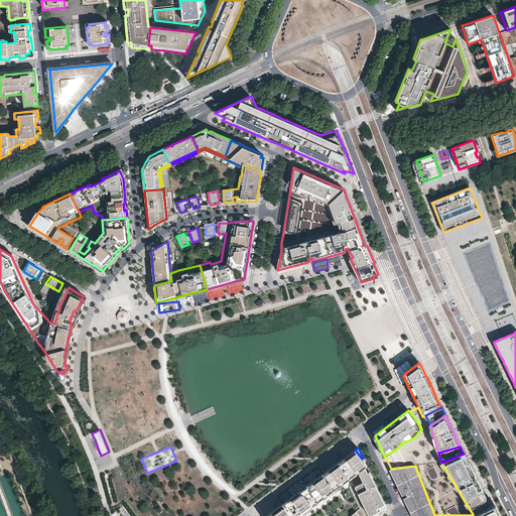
[(368,468),(367,466),(366,464),(363,458),(362,459),(355,449),(351,453),(350,454),(342,460),(339,462),(326,471),(323,474),(313,480),(307,485),(313,494),(318,501),(325,496),(321,492),(325,490),(328,494),(335,489),(341,485),(338,480),(341,478),(344,482),(351,478),(352,481),(354,485),(364,507),(360,509),(351,515),(378,515),(380,514),(382,512),(384,510),(385,508),(387,506),(368,468)]
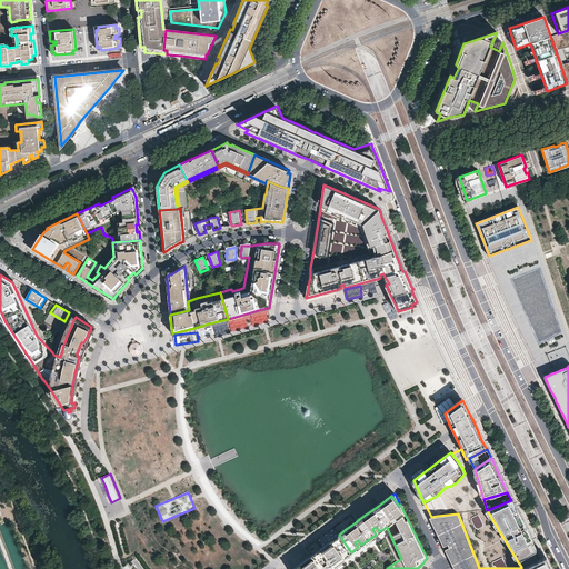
[(535,549),(511,500),(487,510),(517,560),(535,549)]
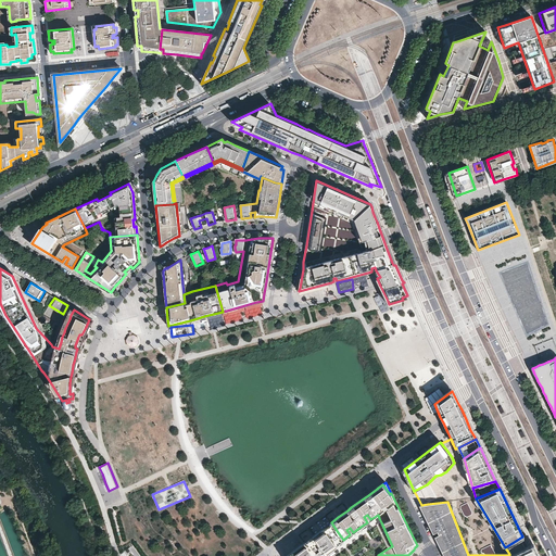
[(421,505),(445,555),(468,555),(447,502),(428,504),(421,505)]
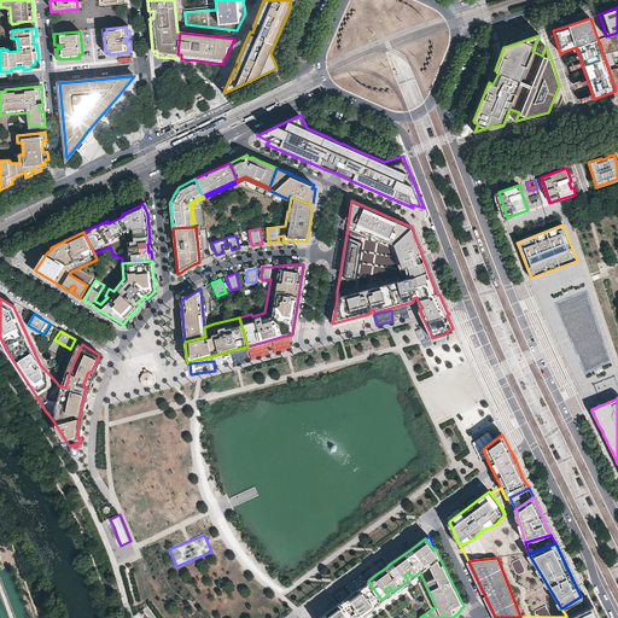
[(363,616),(375,607),(374,606),(382,600),(375,592),(368,581),(365,584),(353,592),(353,593),(337,604),(328,610),(318,617),(355,617),(356,617),(361,616),(359,613),(361,612),(363,616)]
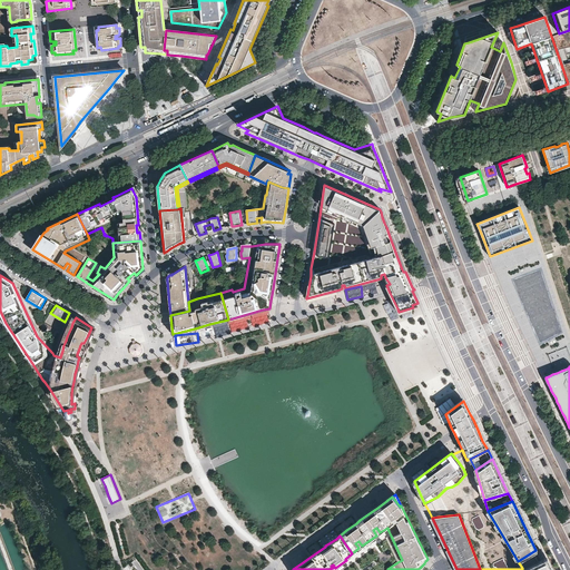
[(402,560),(391,536),(386,538),(397,562),(402,560)]
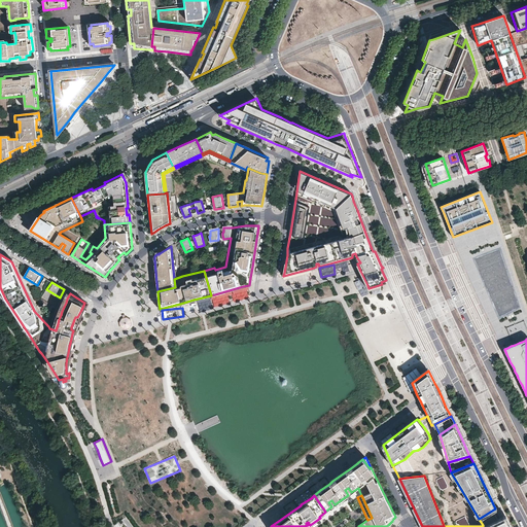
[(500,518),(495,508),(479,519),(483,525),(500,518)]
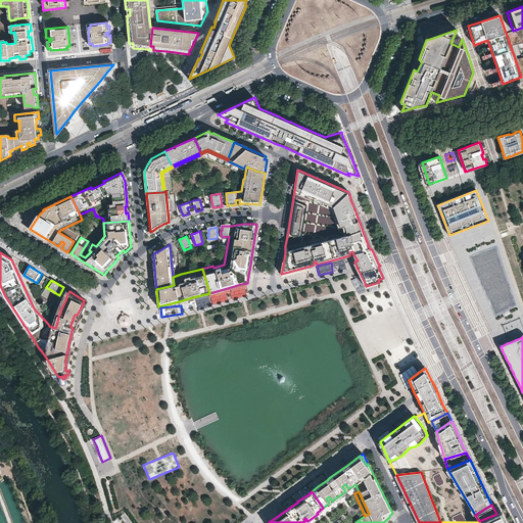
[(496,514),(479,521),(479,522),(506,522),(501,512),(496,514)]
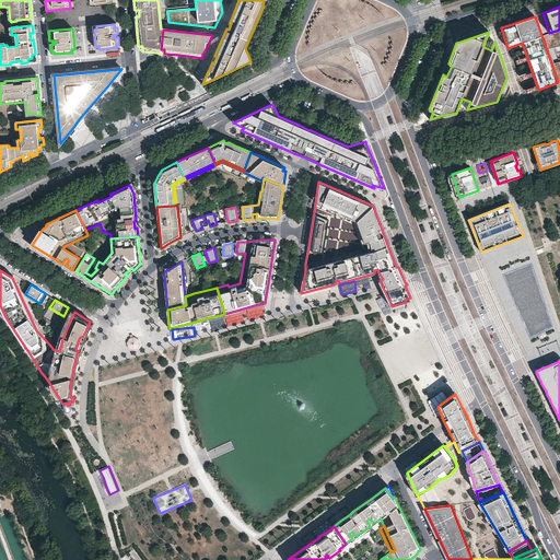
[(331,559),(342,552),(340,550),(329,558),(331,559)]
